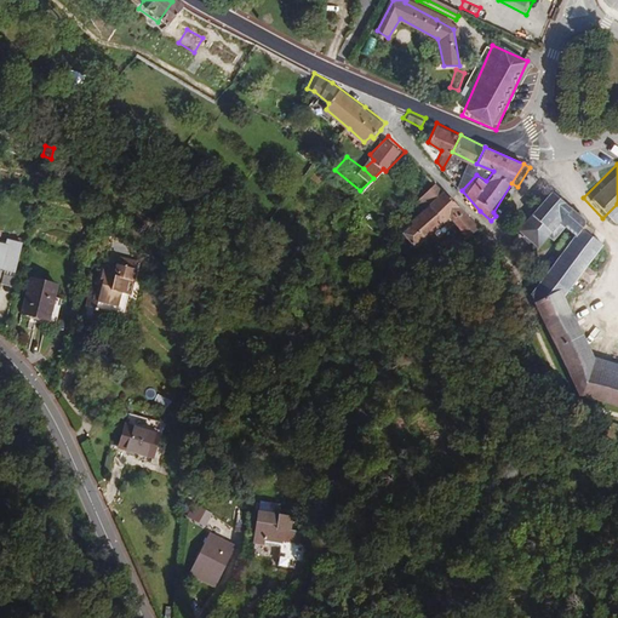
[(451,221),(470,238),(482,227),(438,181),(422,196),(429,205),(411,222),(430,241),(451,221)]
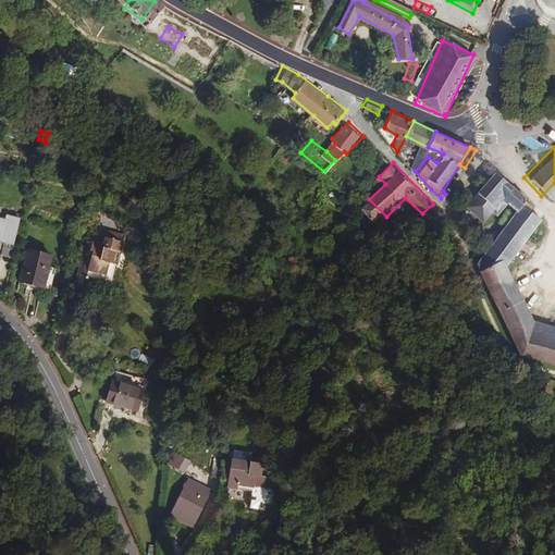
[(520,198),(490,170),(459,201),(477,218),(486,208),(490,211),(502,198),(498,195),(501,194),(506,199),(513,206),(518,200),(520,198)]
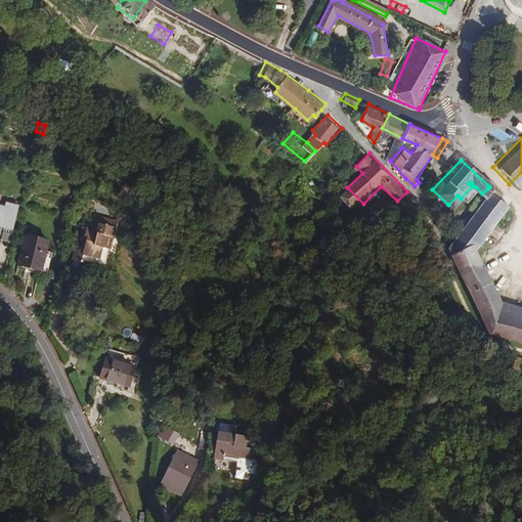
[(469,183),(472,186),(481,196),(482,193),(476,187),(471,182),(469,183)]
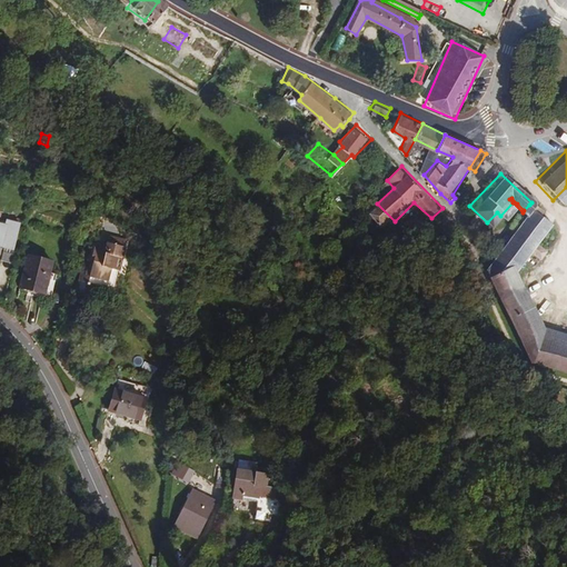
[(386,228),(395,221),(377,204),(369,212),(386,228)]
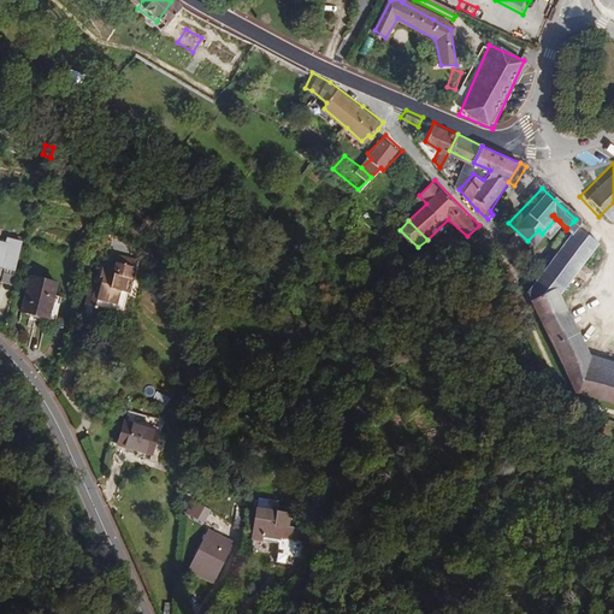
[(566,230),(521,290),(562,385),(613,401),(613,366),(588,358),(559,291),(568,279),(574,272),(598,241),(573,222),(567,228),(566,230)]
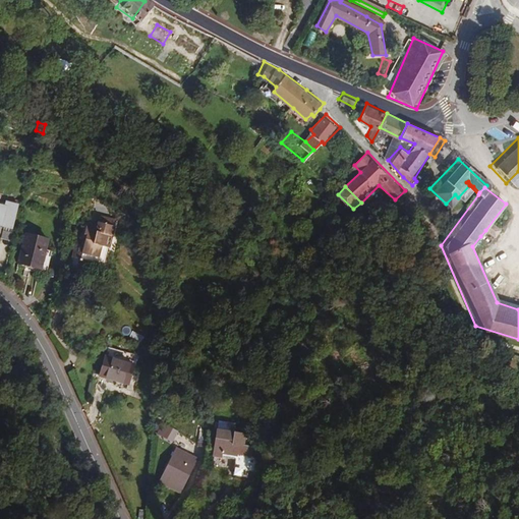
[(368,210),(375,216),(388,206),(381,198),(368,210)]
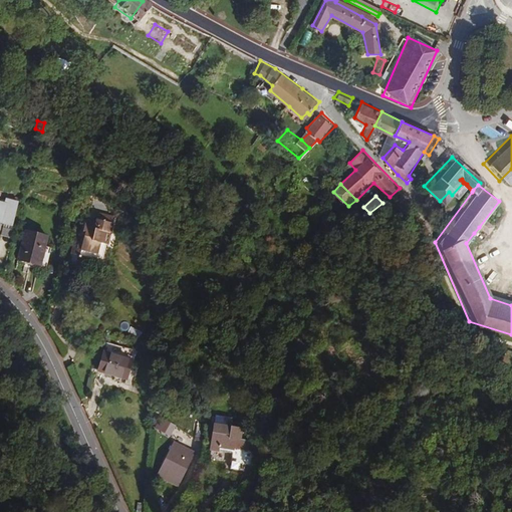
[(0,230),(6,232),(12,209),(1,206),(0,210),(0,230)]
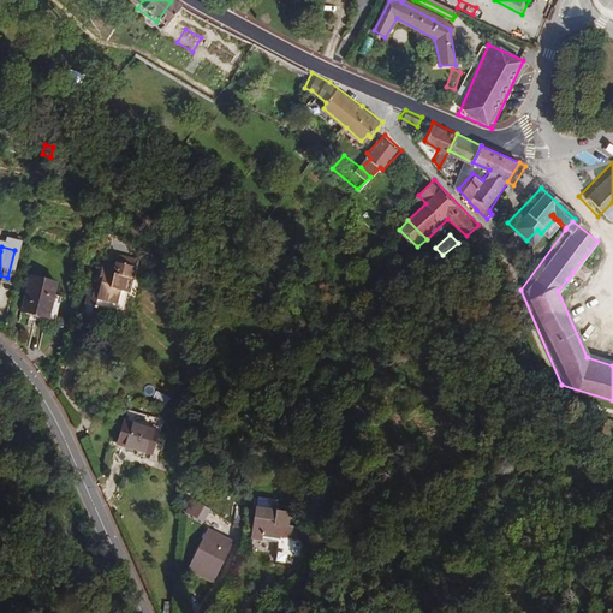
[(91,260),(84,283),(102,287),(121,293),(134,251),(123,248),(120,255),(101,249),(100,254),(96,256),(95,261),(91,260)]
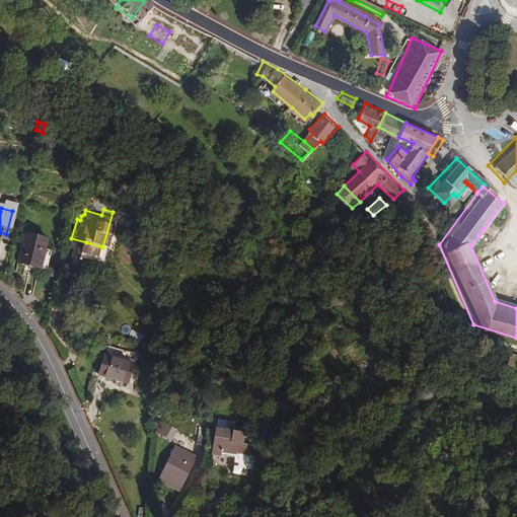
[(46,225),(25,219),(16,250),(44,259),(50,237),(43,235),(46,225)]
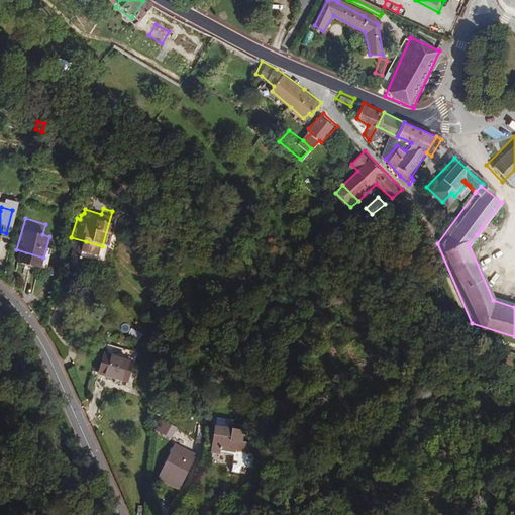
[(489,236),(482,228),(477,234),(484,242),(489,236)]
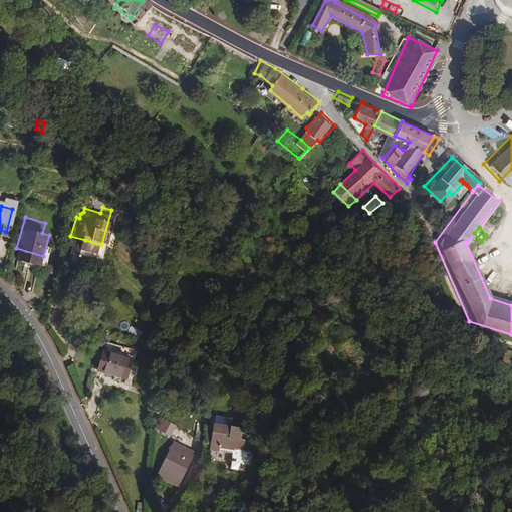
[(70,236),(67,248),(82,252),(85,240),(70,236)]
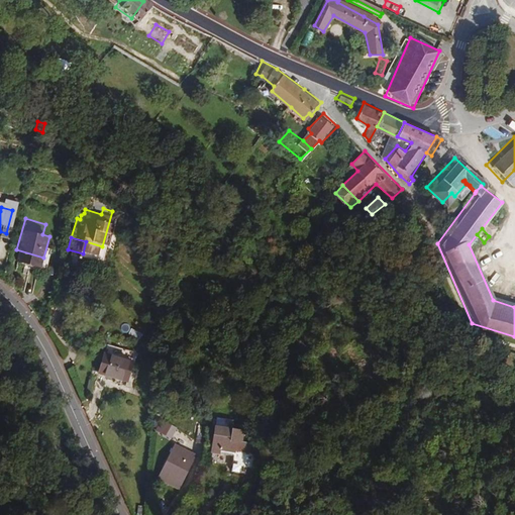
[(126,369),(129,352),(102,345),(98,363),(126,369)]
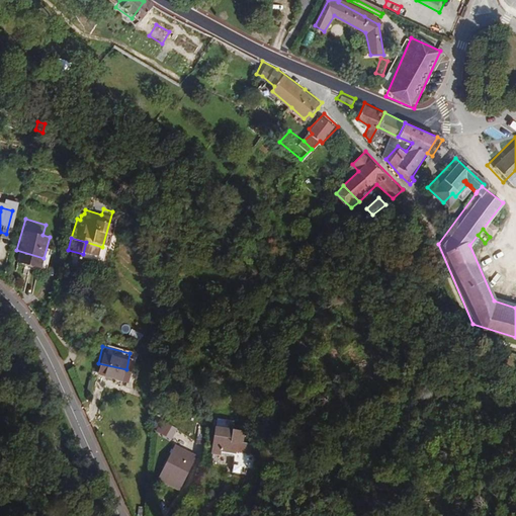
[(144,384),(154,385),(155,370),(144,369),(144,384)]
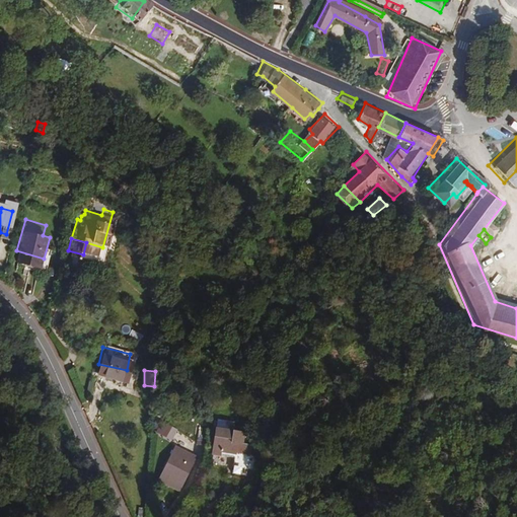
[(156,405),(153,412),(159,417),(158,420),(173,427),(176,419),(156,405)]
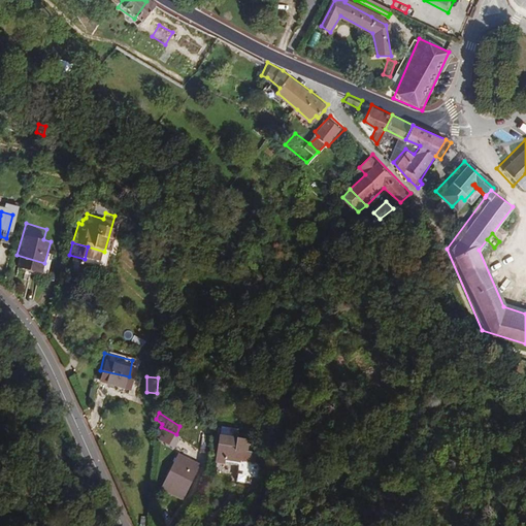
[(202,422),(210,422),(210,414),(202,414),(202,422)]
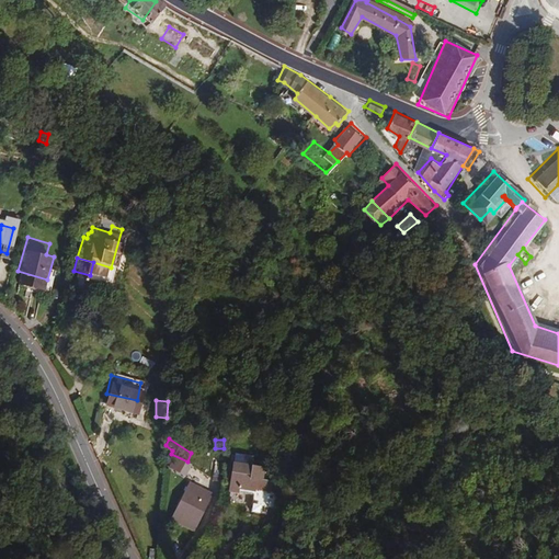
[(221,464),(224,448),(215,448),(214,464),(221,464)]
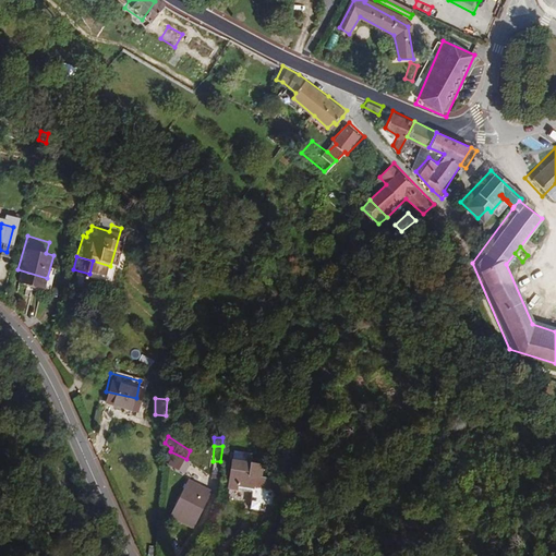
[(261,460),(262,449),(237,447),(231,447),(230,474),(255,475),(253,493),(270,494),(273,461),(261,460)]
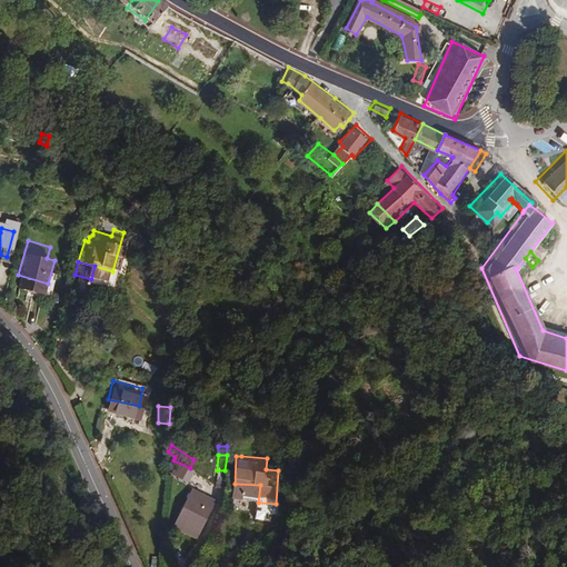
[(216,489),(192,477),(179,500),(204,514),(216,489)]
